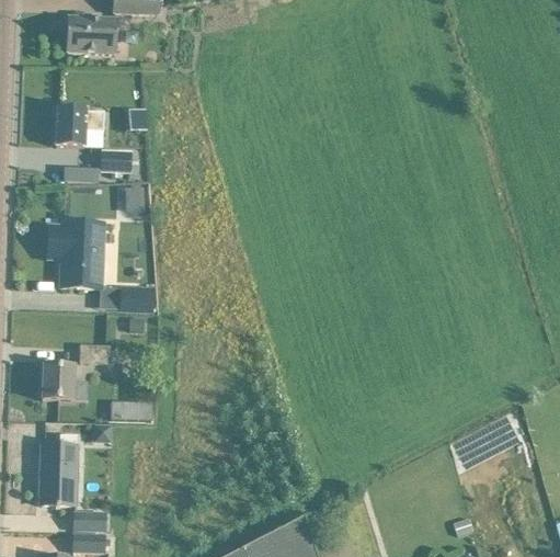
[(113,0),(113,12),(159,13),(159,0),(113,0)]
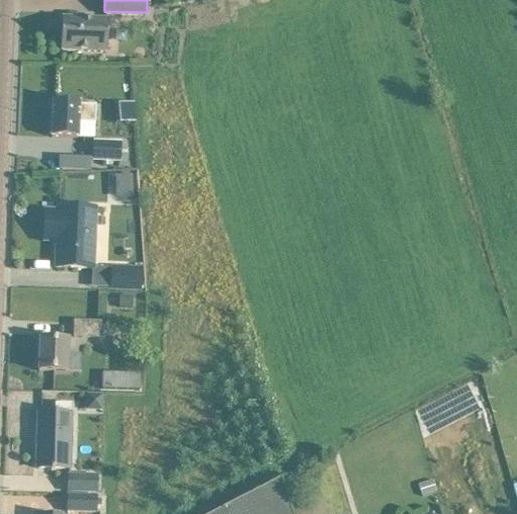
[(107,50),(108,17),(63,15),(61,48),(107,50)]
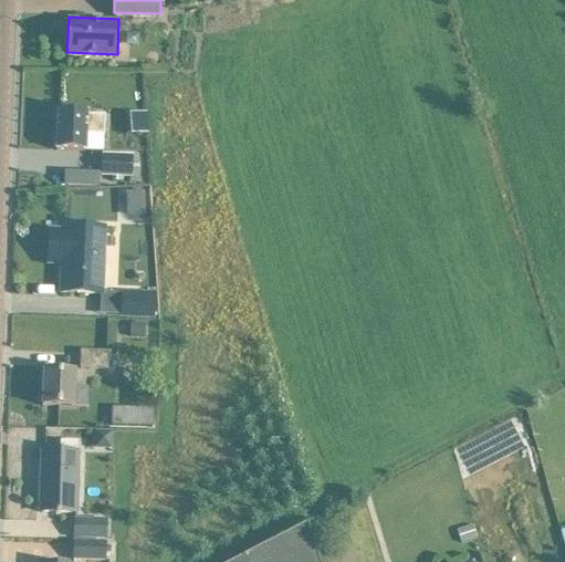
[(56,146),(86,147),(86,131),(105,132),(105,112),(87,112),(87,110),(59,108),(56,146)]
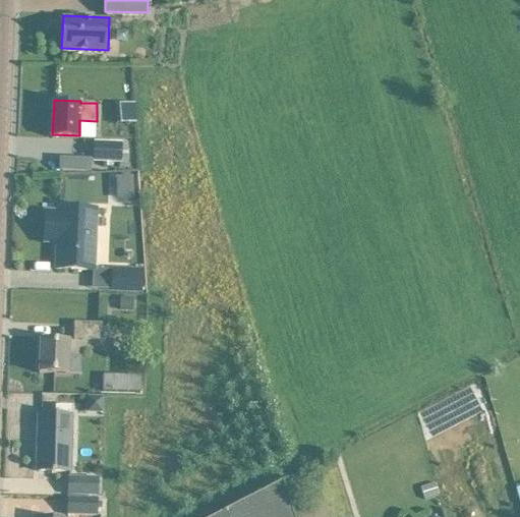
[(120,159),(121,140),(96,139),(95,158),(120,159)]
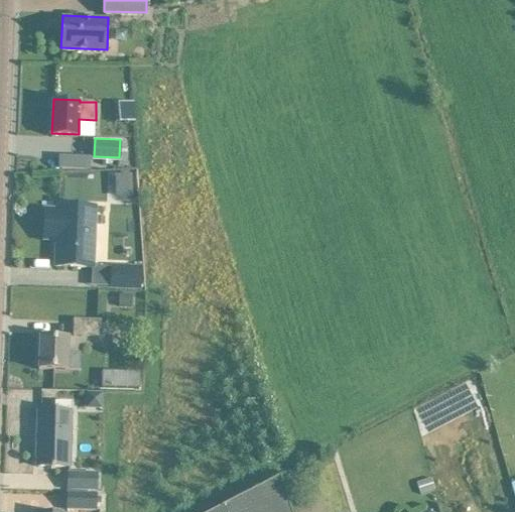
[(56,263),(77,264),(93,265),(95,205),(58,204),(58,208),(45,207),(44,236),(57,237),(56,263)]
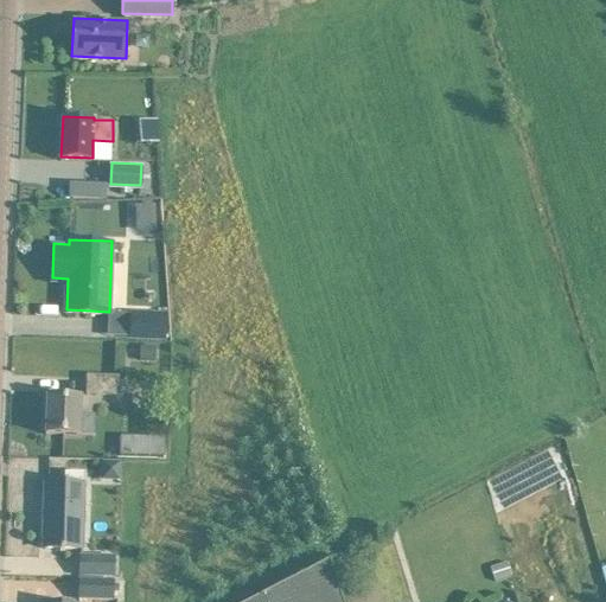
[(165,335),(166,313),(133,312),(132,334),(165,335)]
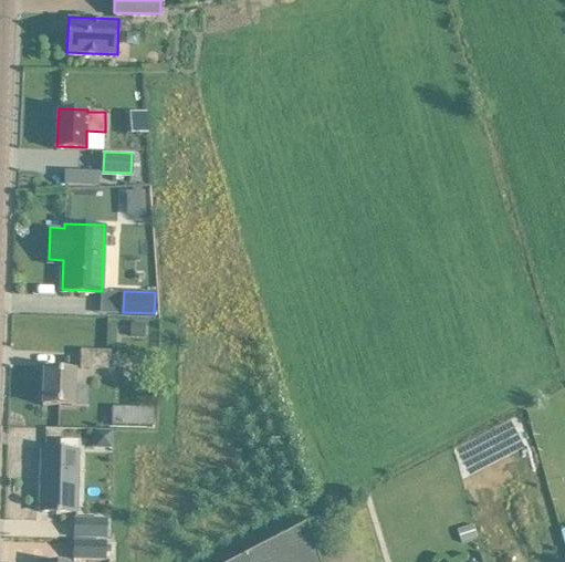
[(131,320),(129,334),(145,334),(145,320),(131,320)]
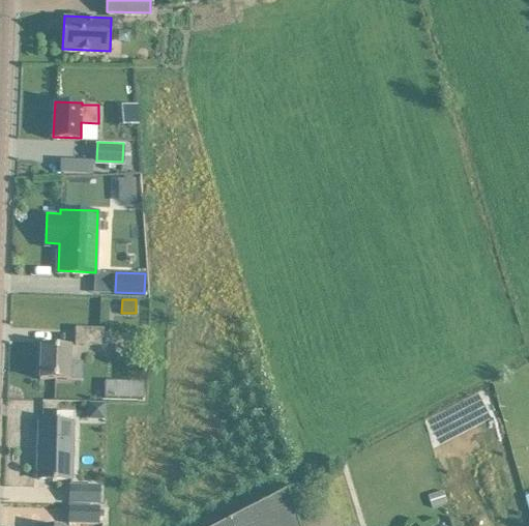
[(76,342),(96,342),(103,343),(104,327),(77,326),(76,342)]
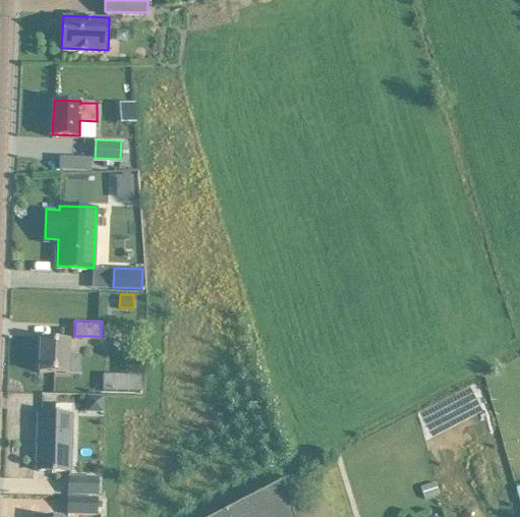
[(40,369),(60,370),(68,370),(68,369),(81,370),(81,354),(68,354),(69,340),(41,339),(40,369)]
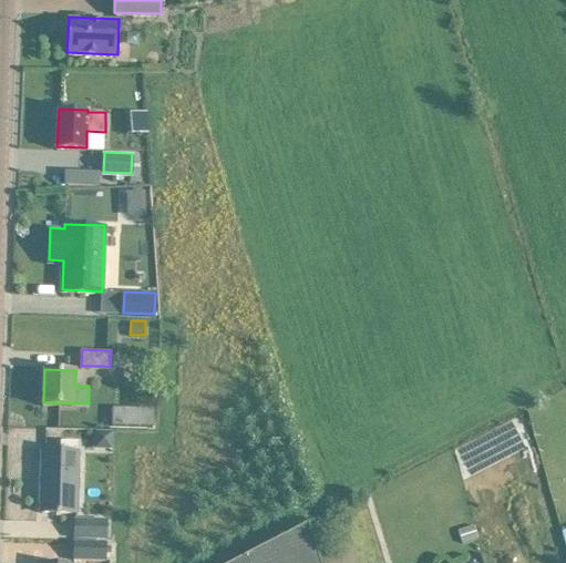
[(114,407),(113,422),(153,423),(153,408),(114,407)]
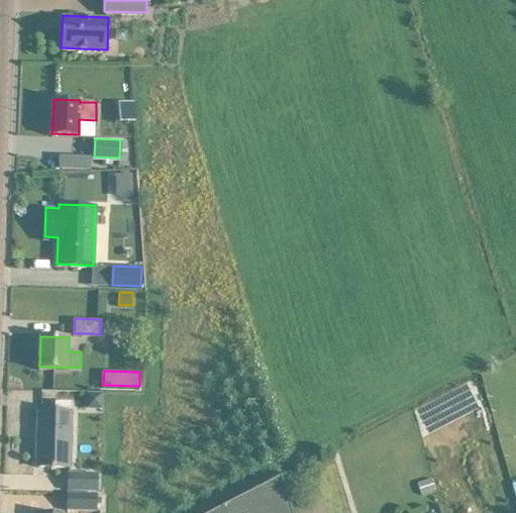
[(52,468),(56,468),(56,465),(71,466),(72,410),(38,409),(37,436),(41,436),(41,447),(39,447),(38,465),(52,465),(52,468)]
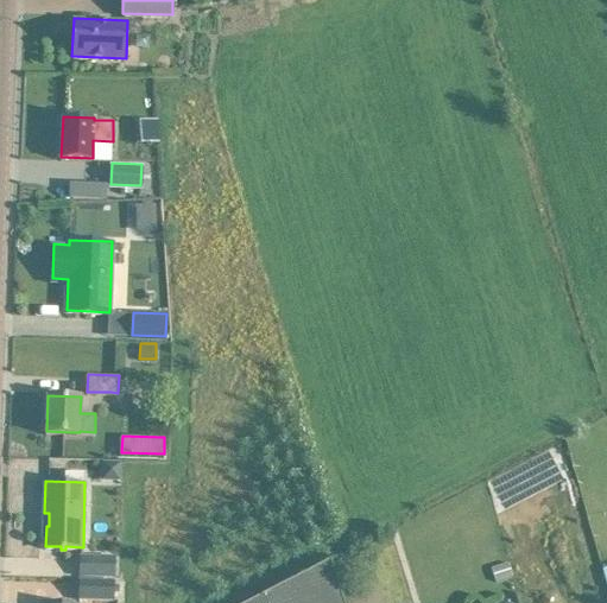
[(81,553),(80,567),(80,575),(115,577),(115,569),(117,554),(81,553)]
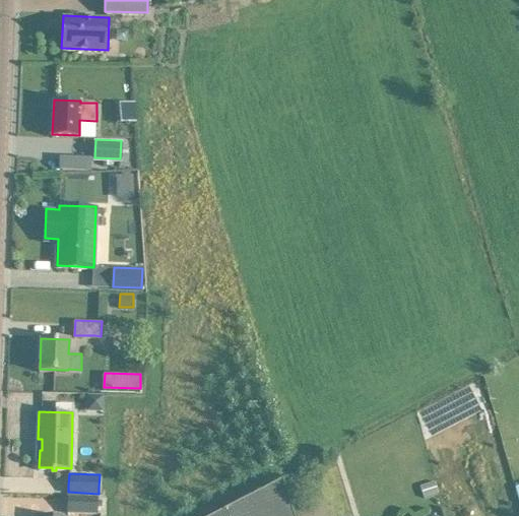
[(436,478),(422,484),(426,495),(440,491),(436,478)]
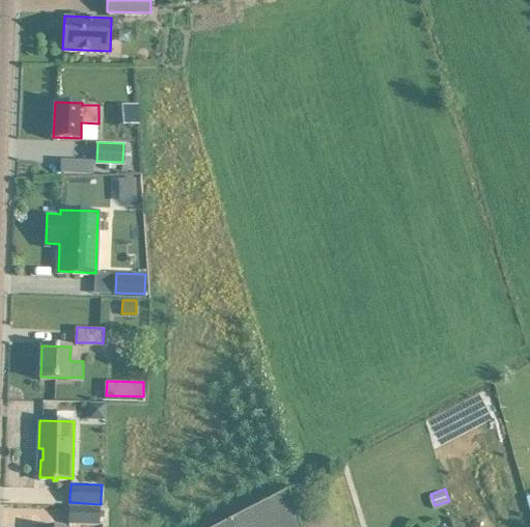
[(298,526),(286,491),(214,526),(298,526)]
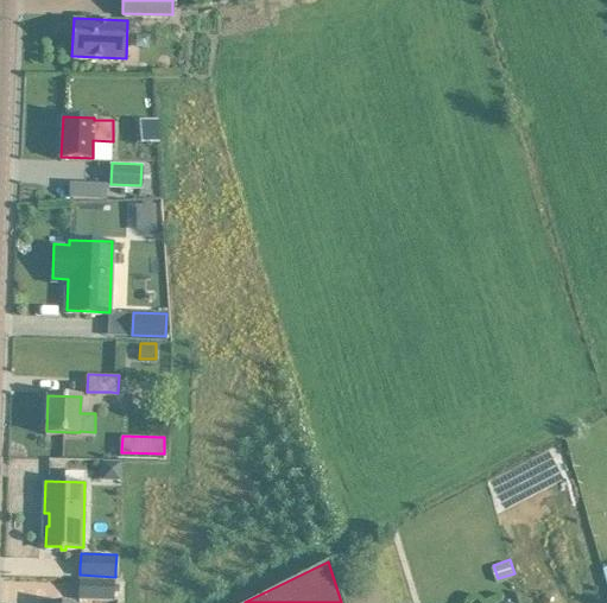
[(114,582),(115,579),(80,577),(78,596),(113,598),(114,590),(114,582)]
